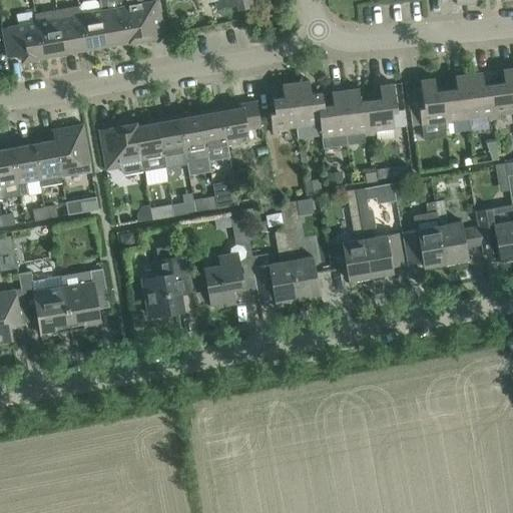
[(101,10),(100,11),(99,4),(94,0),(92,0),(82,2),(78,7),(86,50),(107,46),(101,10)]
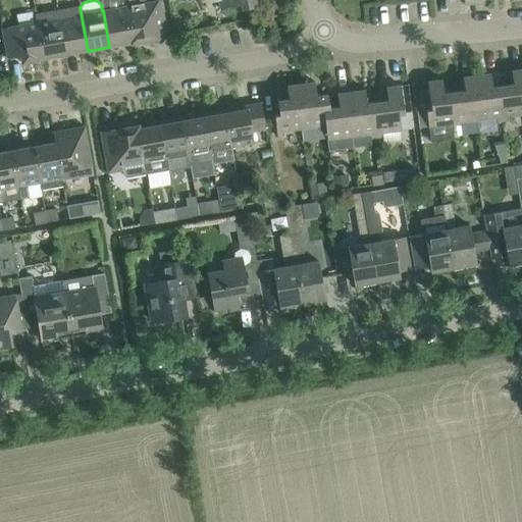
[(124,6),(125,6),(123,0),(100,0),(103,10),(109,47),(131,44),(124,6)]
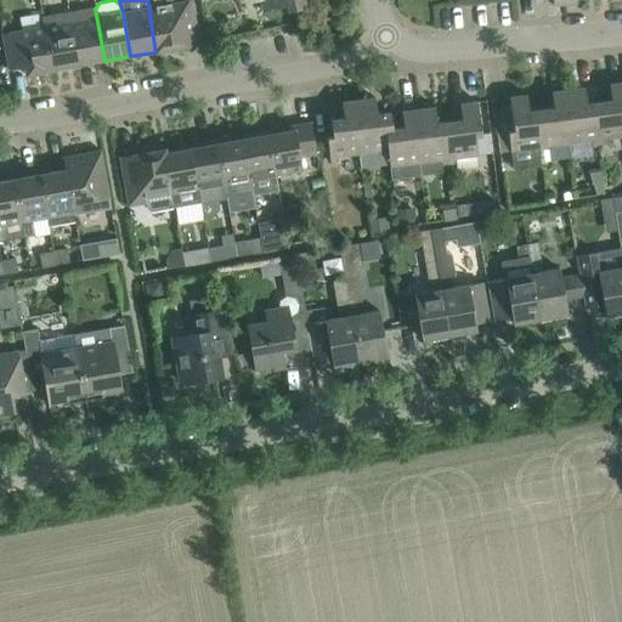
[(199,44),(191,0),(150,7),(148,7),(156,52),(199,44)]
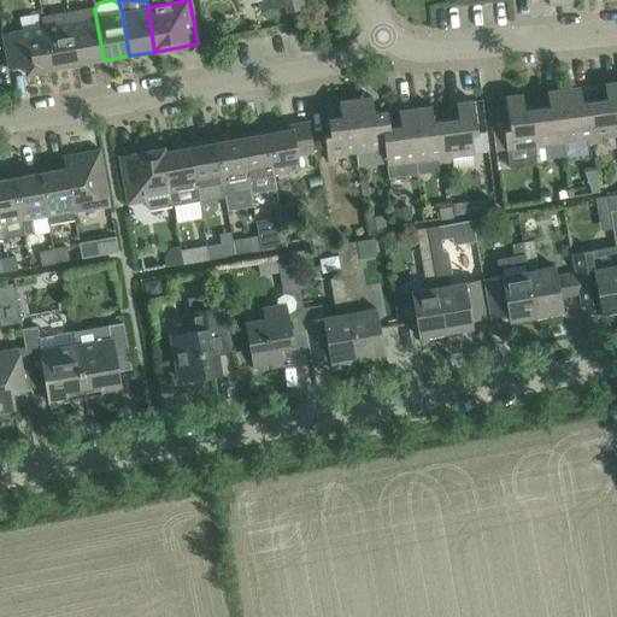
[(262,0),(262,1),(259,3),(260,10),(285,5),(286,10),(303,6),(300,0),(262,0)]
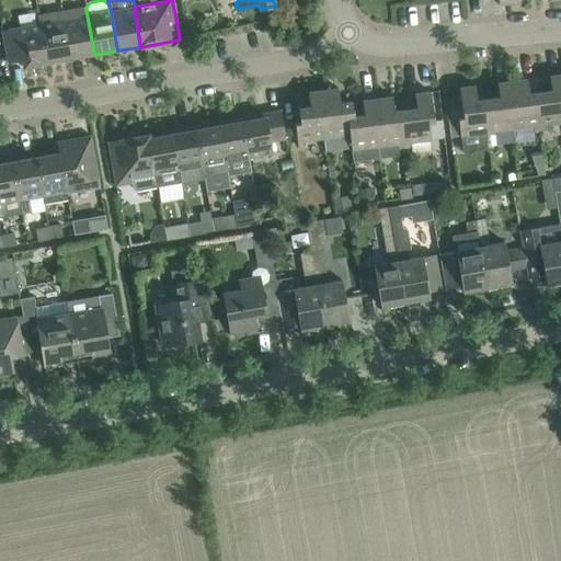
[(94,55),(86,8),(86,7),(61,11),(70,59),(94,55)]
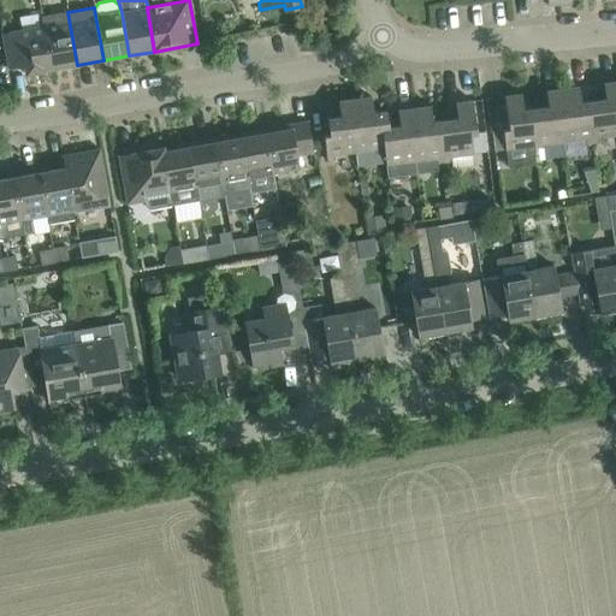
[(51,70),(77,65),(67,12),(41,17),(43,27),(51,70)]
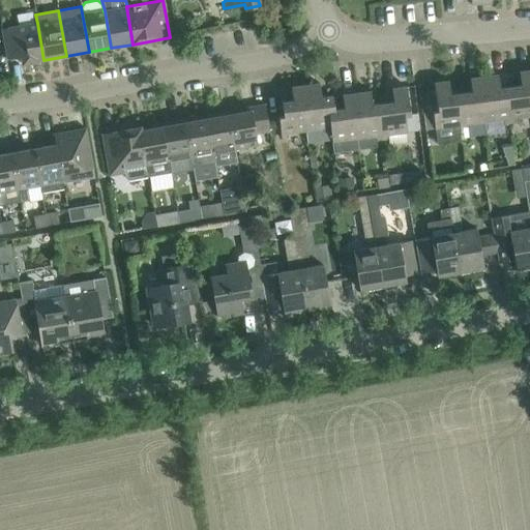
[(22,64),(43,60),(37,23),(2,29),(7,59),(21,57),(22,64)]
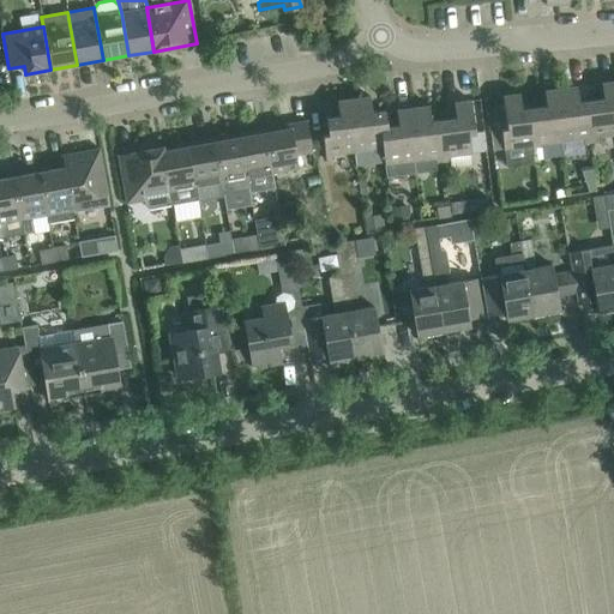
[(590,143),(597,143),(596,138),(613,136),(613,82),(601,83),(603,100),(599,100),(591,101),(594,118),(588,119),(590,143)]
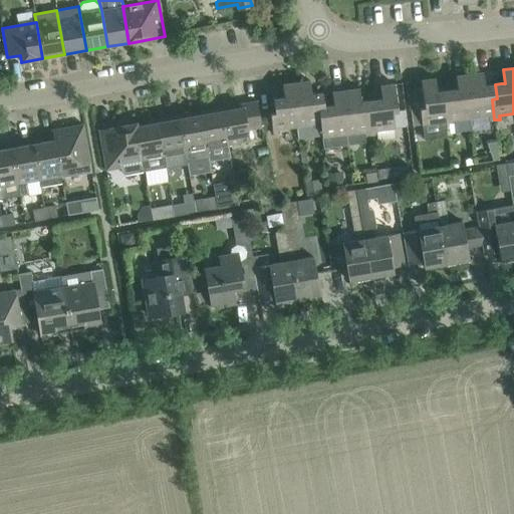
[(485,85),(483,72),(469,74),(473,101),(468,102),(470,118),(488,116),(489,120),(494,119),(492,99),(497,98),(495,84),(485,85)]
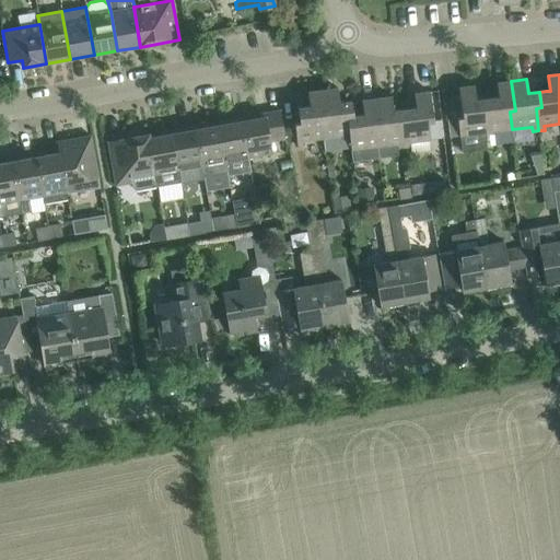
[(487,137),(491,137),(491,132),(512,129),(510,112),(515,111),(511,81),(496,83),(498,97),(487,98),(489,114),(483,115),(487,137)]
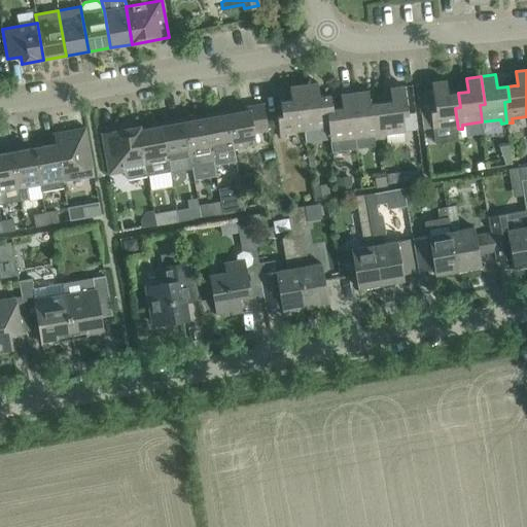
[(448,94),(446,80),(431,82),(434,110),(430,111),(432,129),(451,126),(452,130),(458,129),(455,108),(460,107),(458,93),(448,94)]
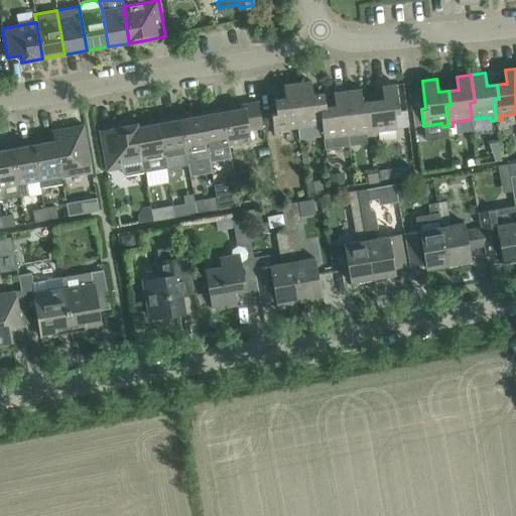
[(312,95),(310,81),(305,82),(297,83),(300,110),(295,111),(298,128),(316,125),(316,129),(321,129),(323,129),(319,108),(326,108),(326,107),(324,93),(312,95)]
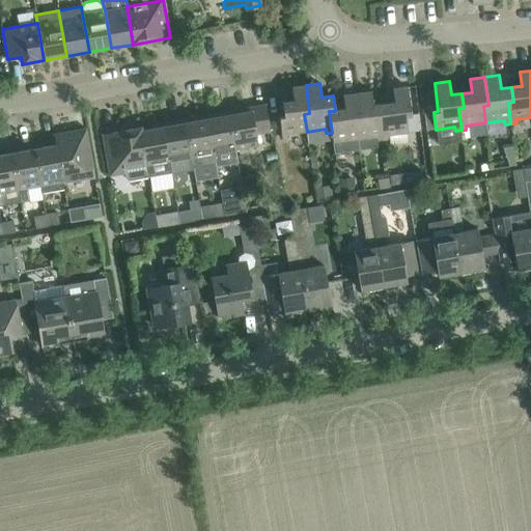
[(281,138),(285,138),(285,134),(307,132),(304,114),(309,113),(306,85),(291,87),(294,101),(282,103),(284,116),(278,116),(281,138)]
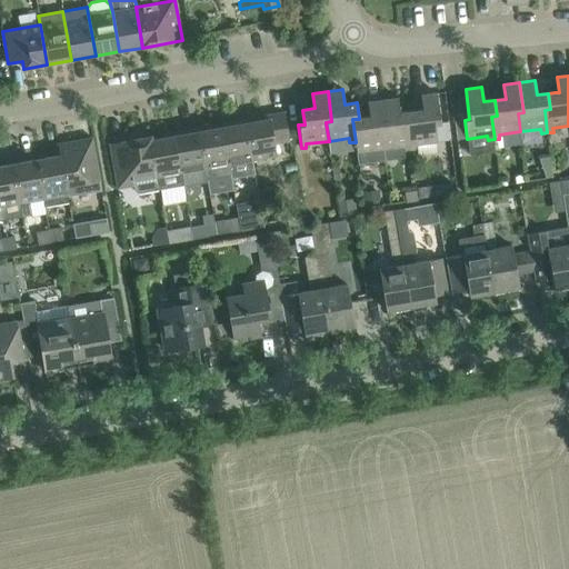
[(410,150),(416,149),(415,143),(437,141),(435,125),(440,123),(436,93),(420,95),(421,110),(410,111),(412,127),(408,128),(410,150)]
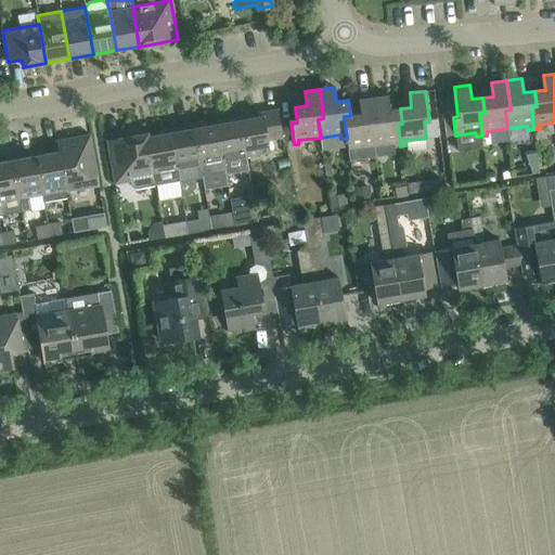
[(389,110),(388,95),(373,98),(377,127),(372,128),(374,145),(379,144),(394,143),(394,147),(400,146),(398,125),(402,124),(400,108),(389,110)]
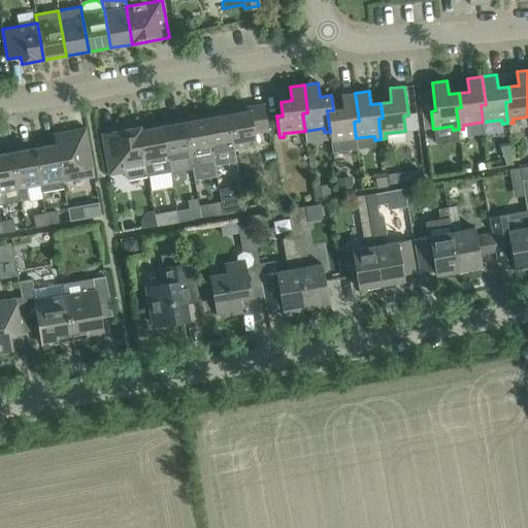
[(332,153),(357,150),(355,138),(356,138),(354,122),(359,121),(355,93),(340,95),(342,108),(333,109),(333,110),(327,110),(330,132),(329,132),(332,153)]
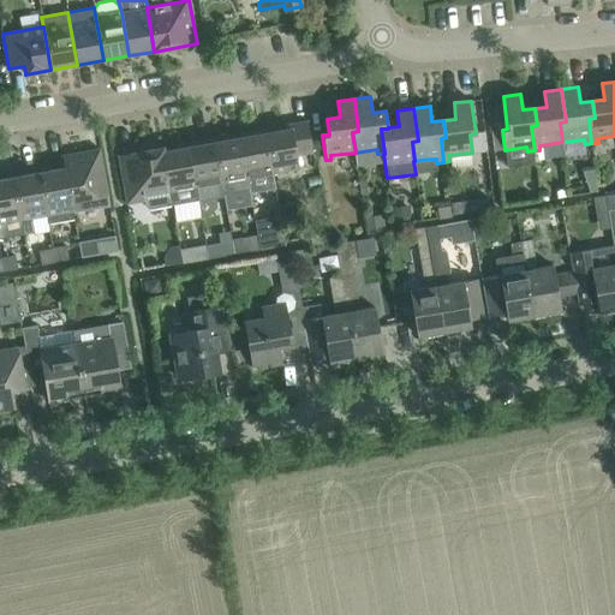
[(263,130),(272,172),(298,167),(297,154),(312,151),(308,121),(263,130)]
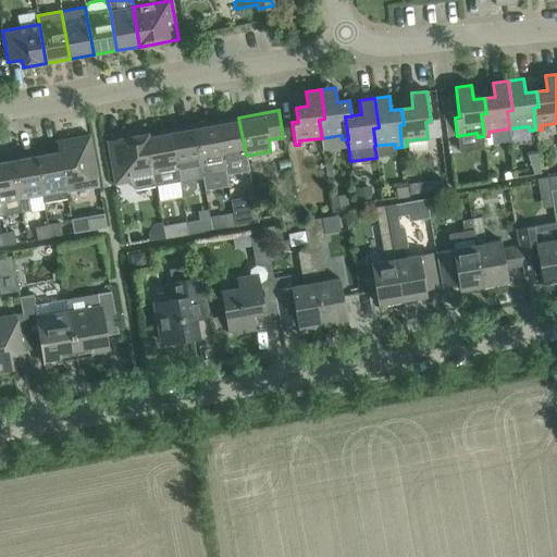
[(248,170),(246,156),(238,118),(214,122),(224,172),(224,174),(248,170)]
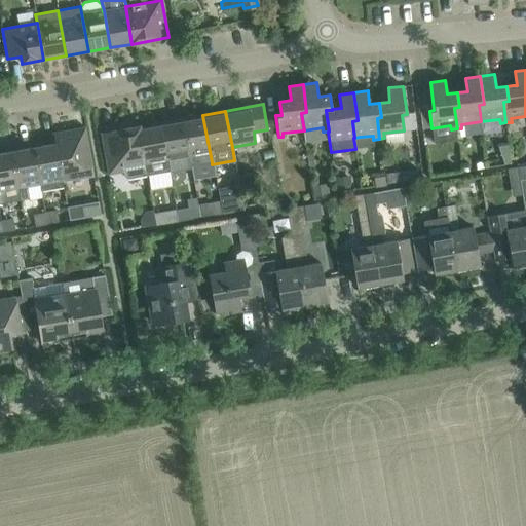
[(191,166),(212,162),(202,115),(181,118),(190,168),(191,168),(191,166)]
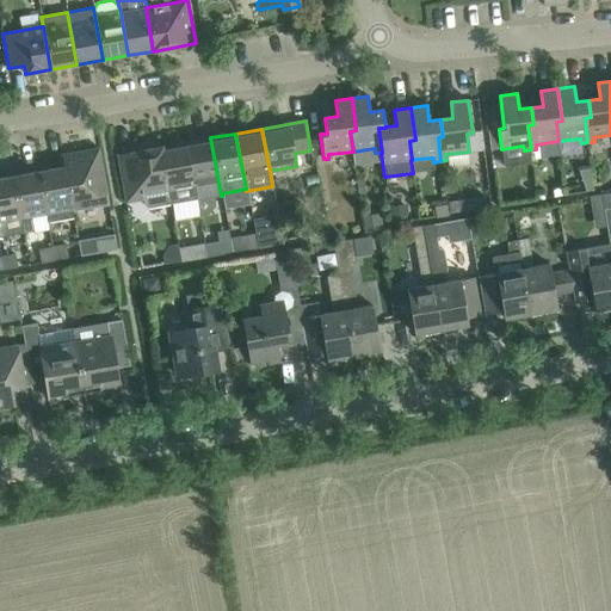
[(197,201),(221,196),(210,137),(185,142),(195,199),(196,199),(197,201)]
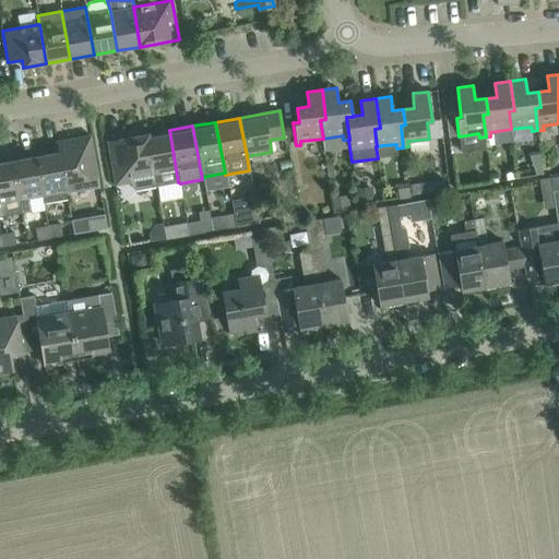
[(155,187),(178,182),(169,130),(145,134),(155,187)]
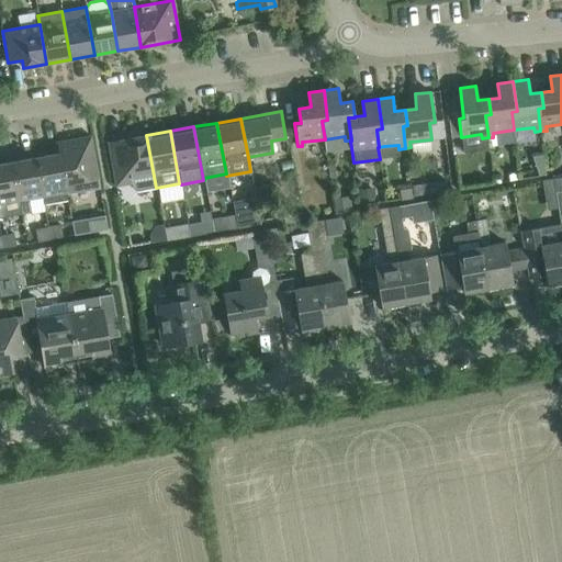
[(136,191),(156,188),(146,135),(109,142),(116,186),(132,183),(133,189),(136,191)]
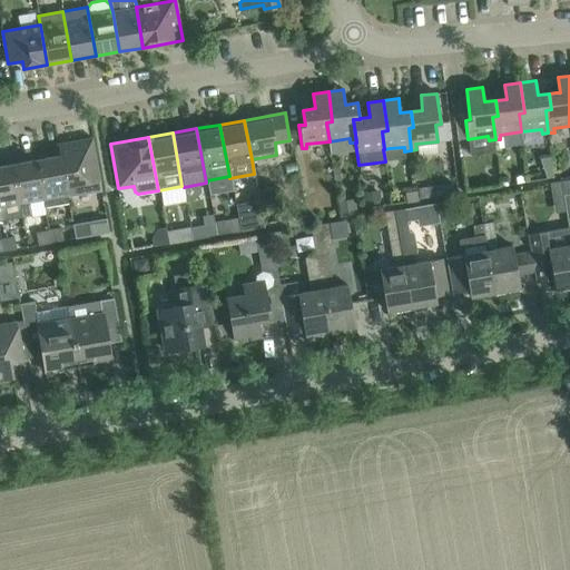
[(92,138),(57,145),(59,156),(60,157),(66,187),(68,197),(101,192),(99,182),(92,140),(92,138)]
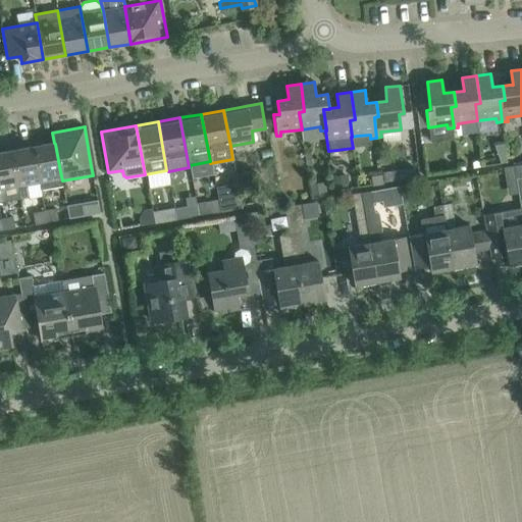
[(54,143),(33,147),(39,183),(41,190),(63,186),(62,180),(60,171),(55,144),(54,143)]
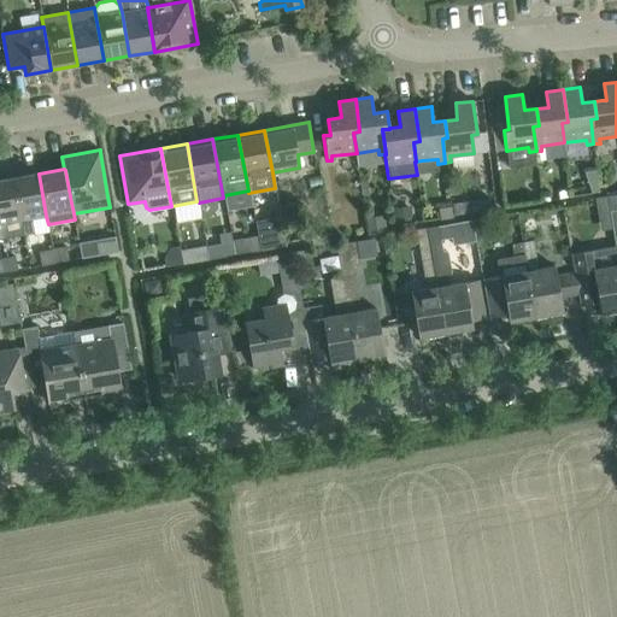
[(595,170),(585,172),(592,193),(599,192),(595,170)]
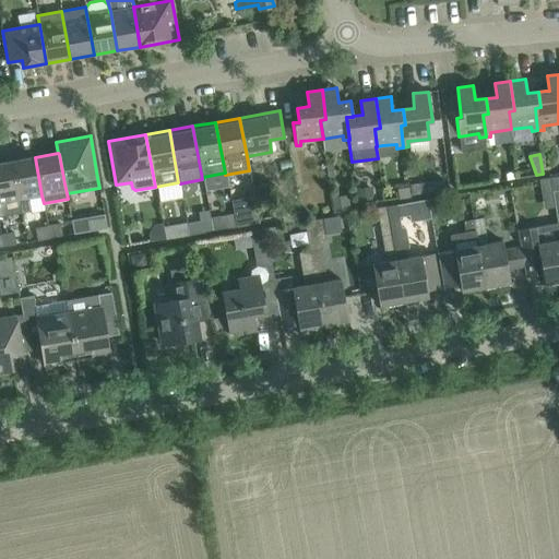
[(28,198),(42,195),(35,157),(12,161),(19,199),(21,214),(31,212),(28,198)]
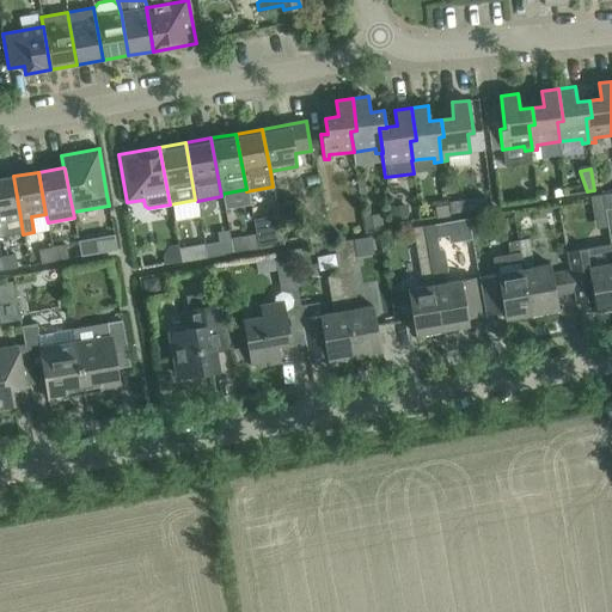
[(0,221),(20,218),(13,176),(0,178),(0,221)]
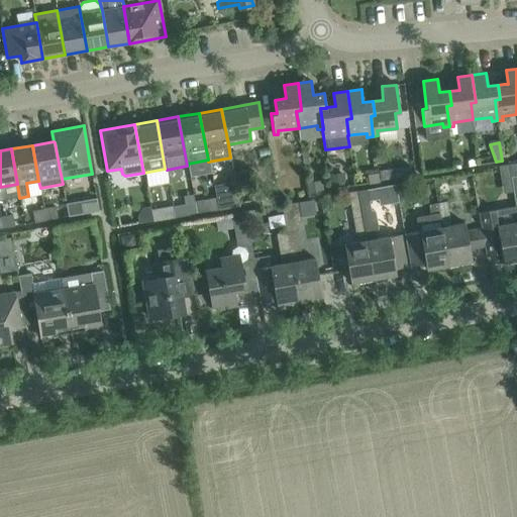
[(516,163),(508,165),(510,178),(516,176),(516,163)]
